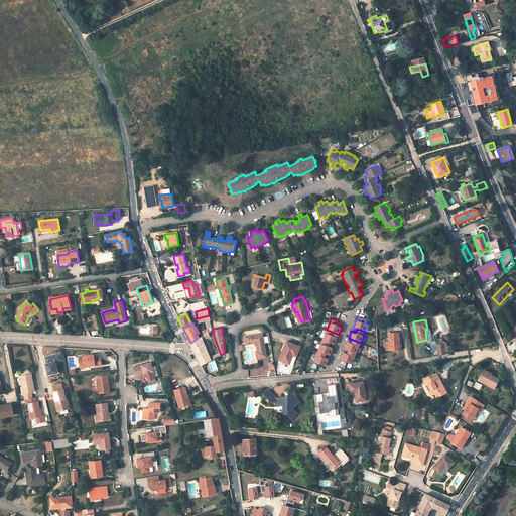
[(338,338),(334,336),(335,333),(327,330),(321,340),(331,344),(335,345),(338,338)]
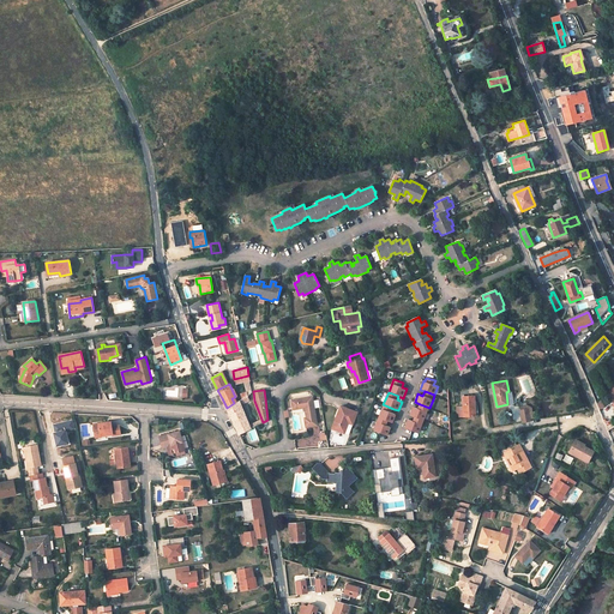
[(475,415),(474,395),(462,396),(463,416),(475,415)]
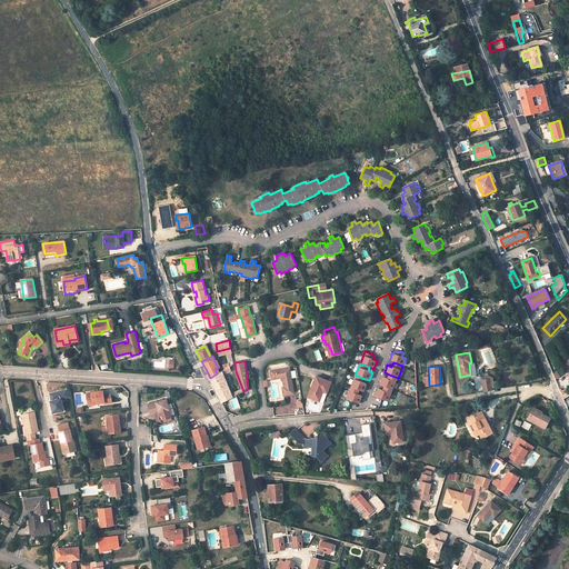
[(295,393),(290,367),(270,370),(272,379),(283,377),(285,387),(282,387),(283,395),(295,393)]
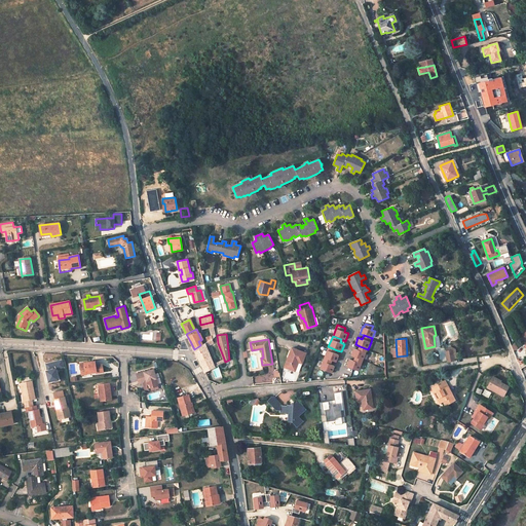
[(215,367),(207,346),(212,344),(211,341),(208,342),(205,343),(200,345),(194,349),(201,365),(204,372),(215,367)]
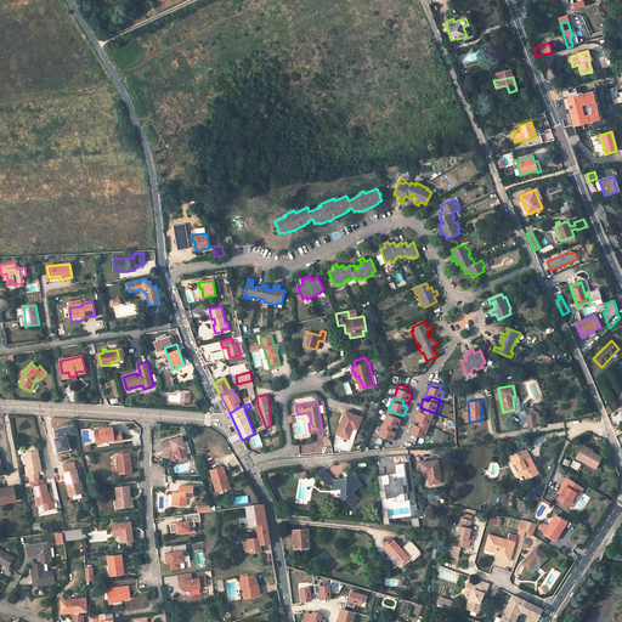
[(401,420),(396,418),(399,414),(388,410),(383,423),(394,427),(397,429),(401,420)]
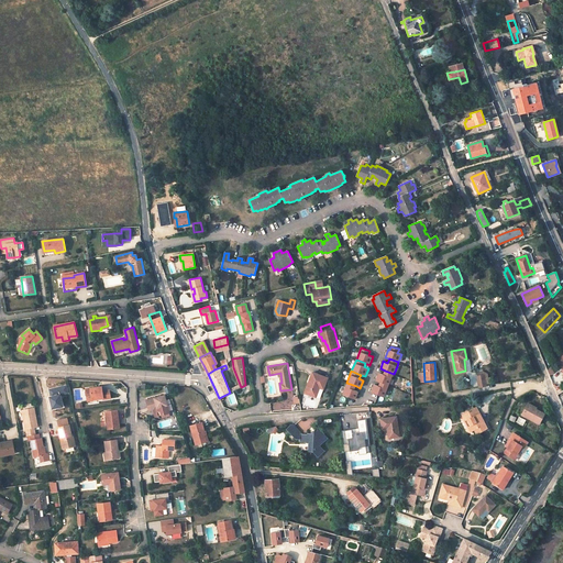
[(379,383),(388,386),(392,378),(394,374),(385,371),(383,375),(378,373),(375,381),(379,383)]
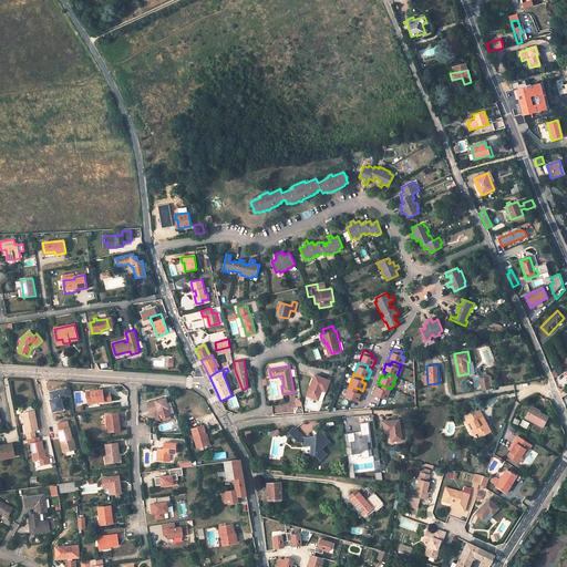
[(311,385),(308,395),(319,399),(322,390),(326,391),(330,380),(315,374),(311,383),(313,383),(312,385),(311,385)]
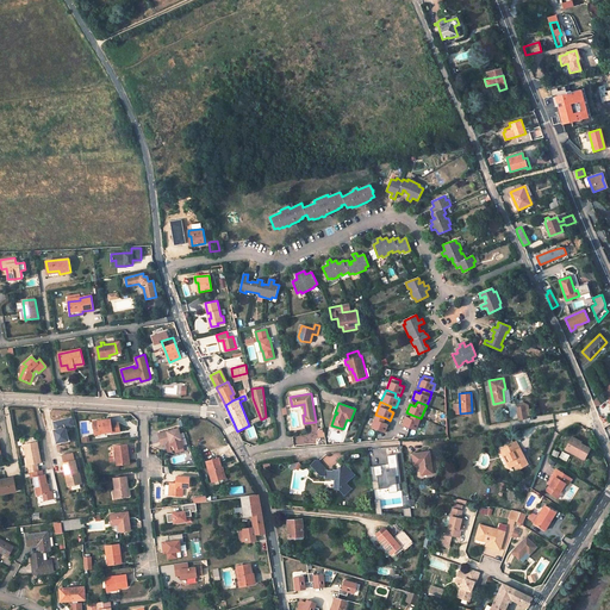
[(518,419),(527,417),(524,406),(516,408),(518,419)]
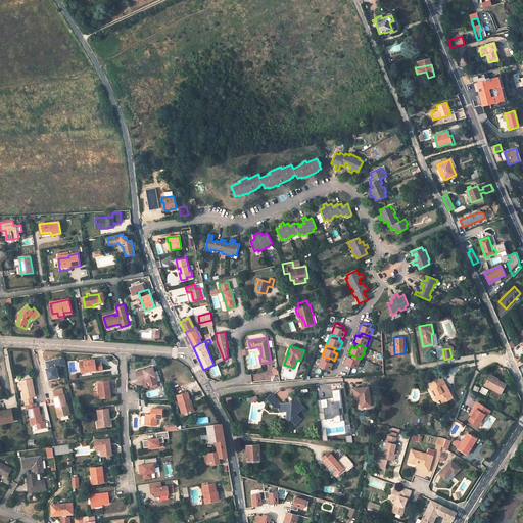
[(333,364),(329,363),(331,359),(322,355),(318,367),(330,372),(333,364)]
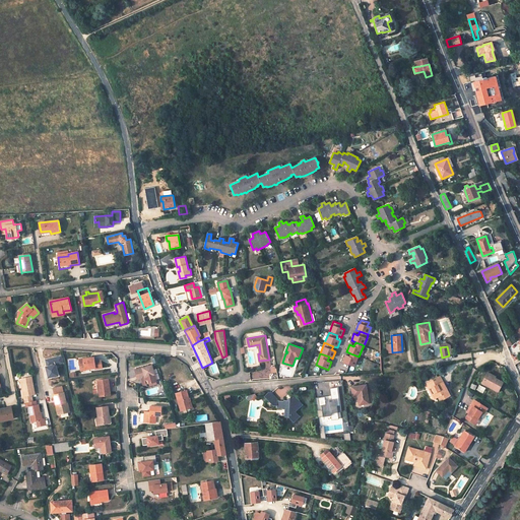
[(342,363),(354,368),(358,360),(359,356),(350,353),(349,356),(345,355),(342,363)]
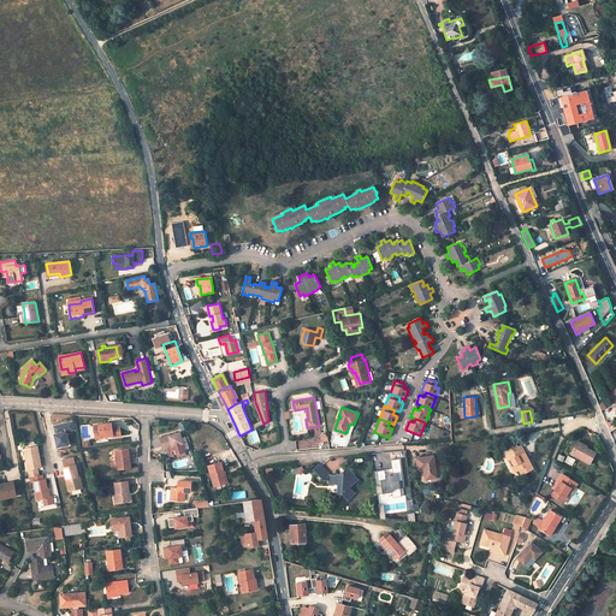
[(101,438),(112,436),(113,437),(120,436),(119,426),(111,427),(111,422),(108,422),(106,427),(101,424),(93,425),(95,438),(101,437),(101,438)]
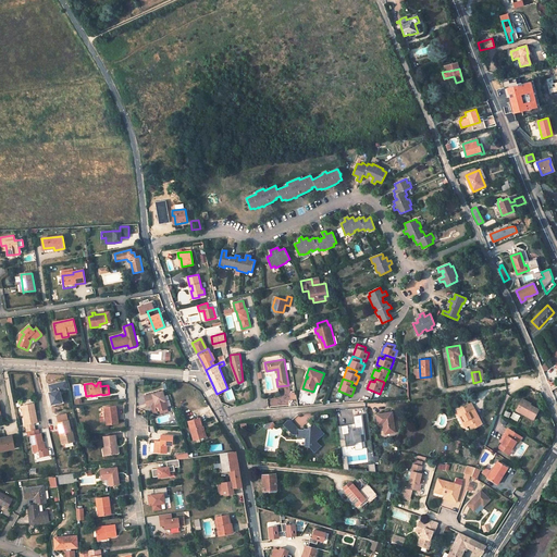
[(155,411),(160,410),(168,408),(163,391),(145,396),(147,403),(151,401),(152,405),(155,411)]
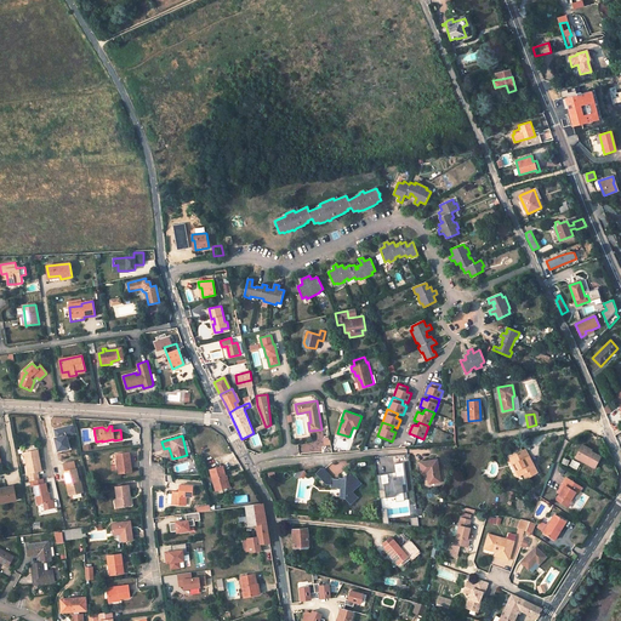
[(594,467),(600,456),(591,451),(590,453),(581,448),(575,457),(594,467)]
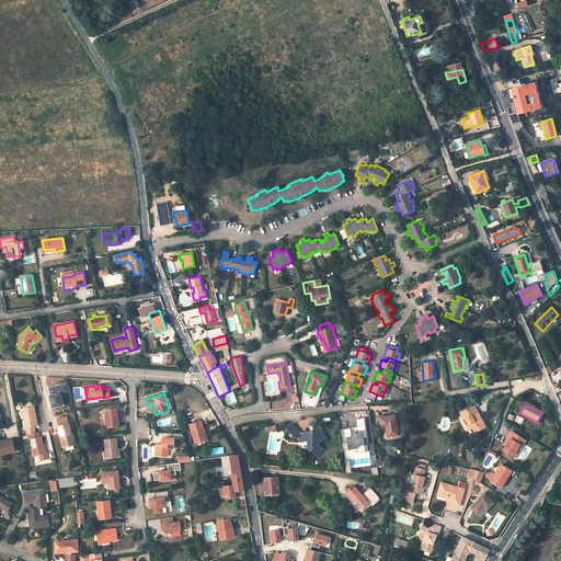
[(478,411),(474,405),(467,409),(467,410),(462,412),(465,418),(464,419),(466,424),(468,423),(471,428),(472,428),(474,432),(484,426),(477,412),(478,411)]
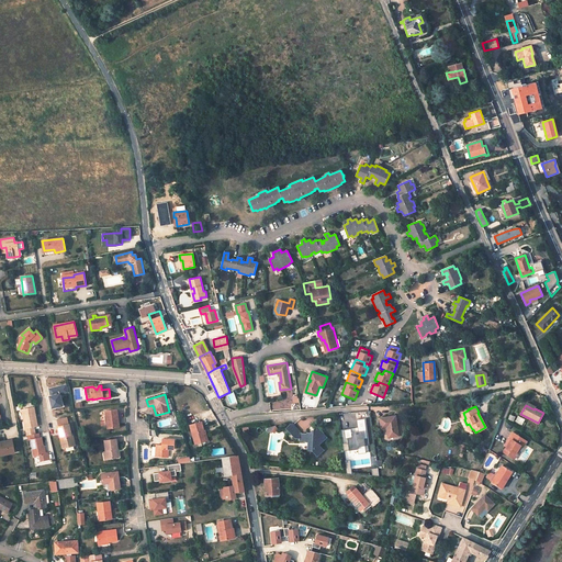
[(34,422),(33,415),(35,415),(33,407),(22,409),(26,436),(27,435),(35,434),(34,427),(37,426),(36,422),(34,422)]
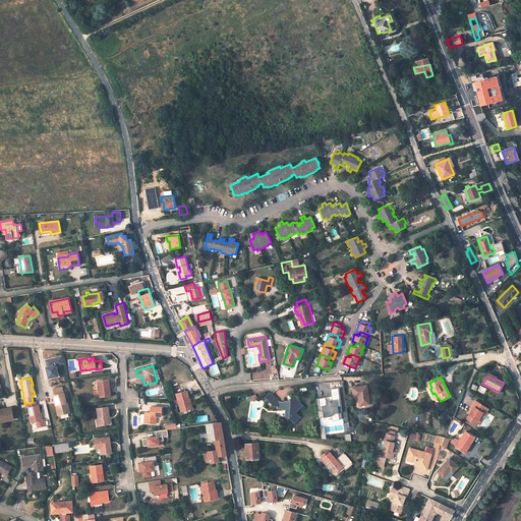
[(110,396),(108,380),(97,381),(98,390),(99,390),(100,390),(101,395),(101,397),(110,396)]
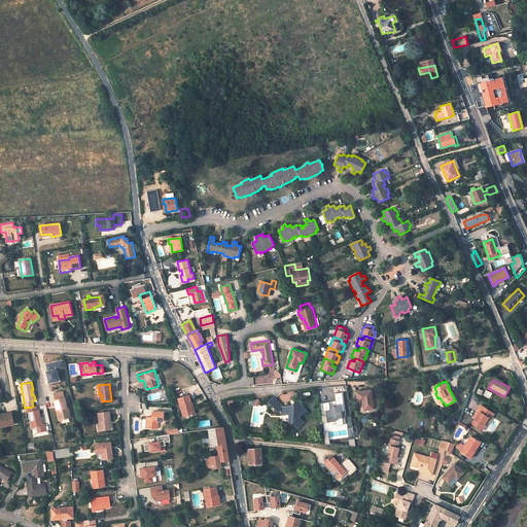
[(371,389),(356,392),(357,401),(362,400),(363,410),(374,409),(371,389)]
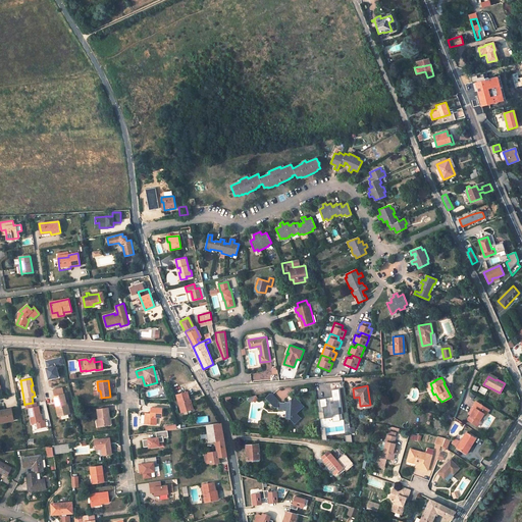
[(53,397),(63,395),(61,387),(52,390),(53,397)]
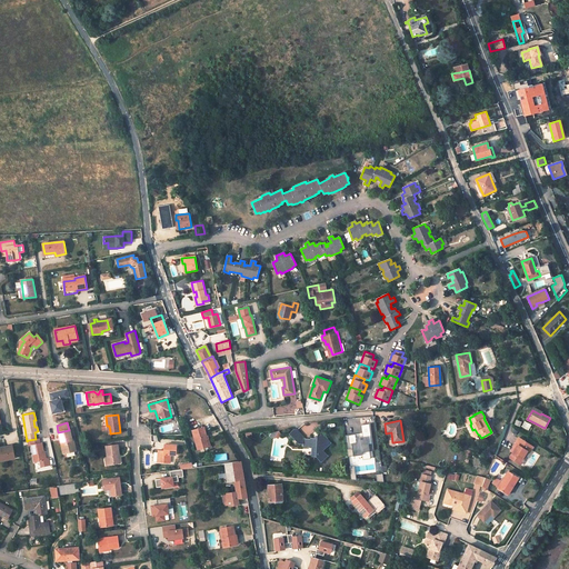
[(210,446),(209,441),(207,442),(205,437),(206,437),(207,437),(203,427),(192,430),(198,449),(203,448),(203,446),(208,445),(208,447),(210,446)]
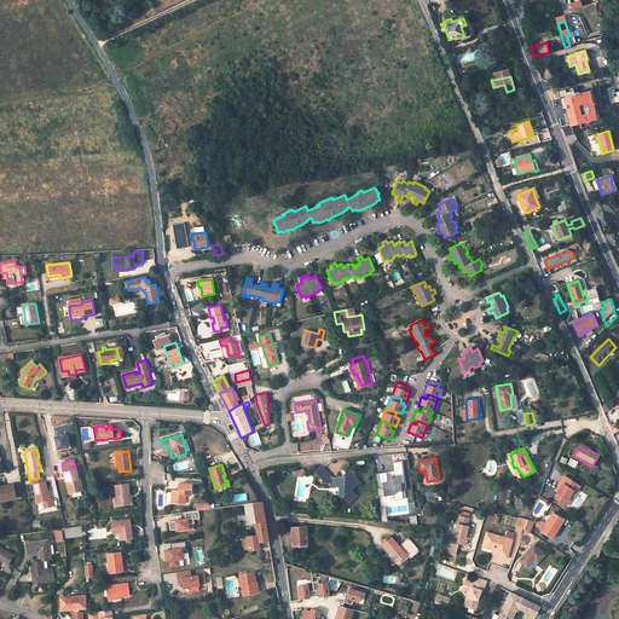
[(386,472),(375,473),(377,487),(383,487),(383,492),(393,491),(394,493),(394,499),(403,498),(403,490),(401,482),(405,482),(403,466),(394,466),(395,470),(393,470),(394,476),(392,478),(387,478),(387,475),(386,472)]
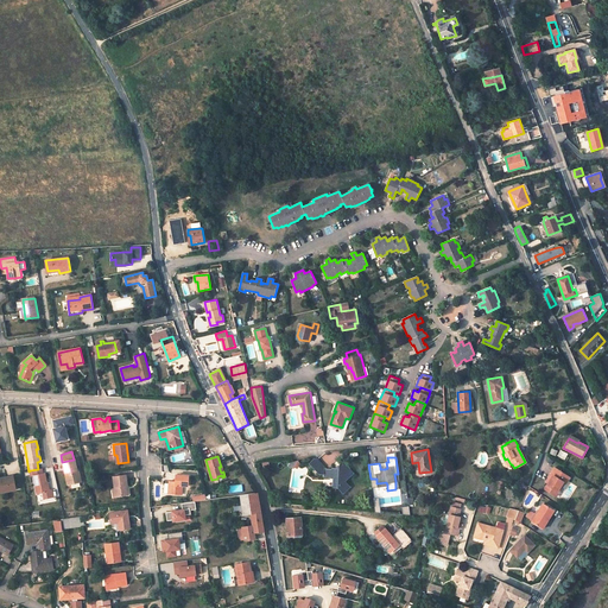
[(314,458),(309,463),(320,474),(323,474),(323,477),(333,477),(333,487),(337,487),(343,493),(349,487),(344,481),(353,473),(346,464),(337,464),(336,468),(331,468),(331,469),(324,468),(324,466),(317,458),(314,458)]
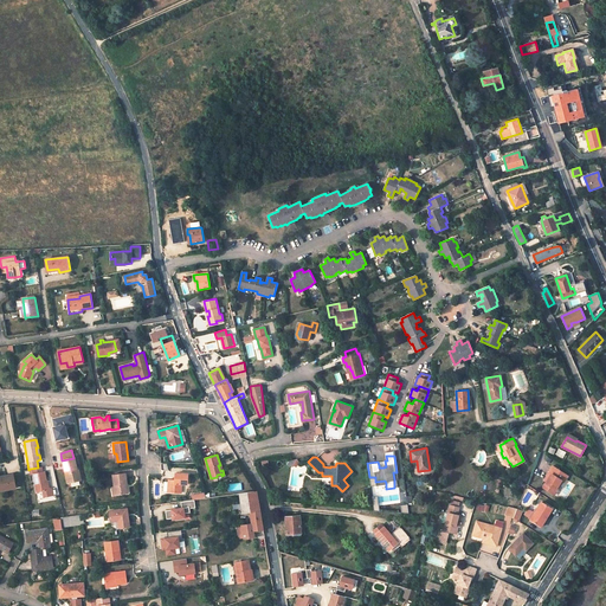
[(62,461),(64,471),(66,470),(68,477),(65,478),(66,483),(79,479),(78,472),(76,472),(75,468),(73,458),(62,461)]
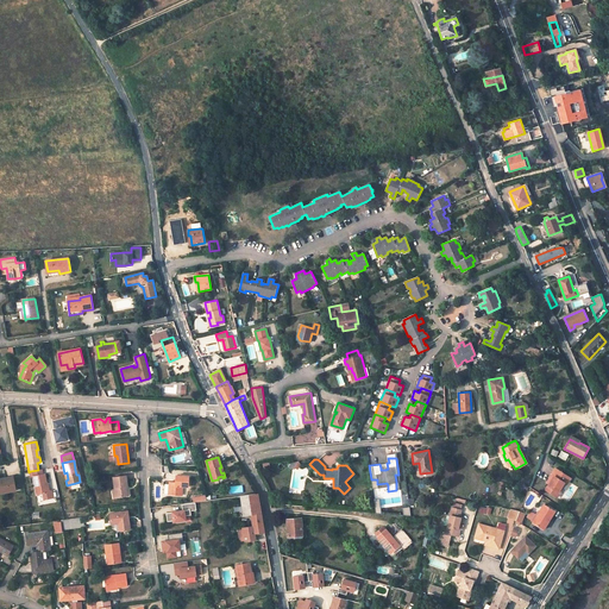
[(33,476),(37,495),(42,494),(43,494),(44,500),(54,498),(51,489),(49,490),(45,473),(43,475),(42,469),(38,470),(30,471),(31,477),(33,476)]
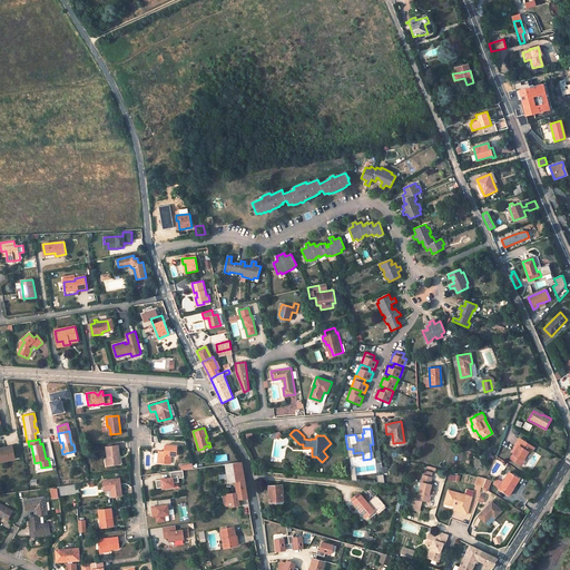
[(531,445),(520,439),(516,444),(519,445),(510,459),(521,465),(530,452),(528,451),(531,445)]
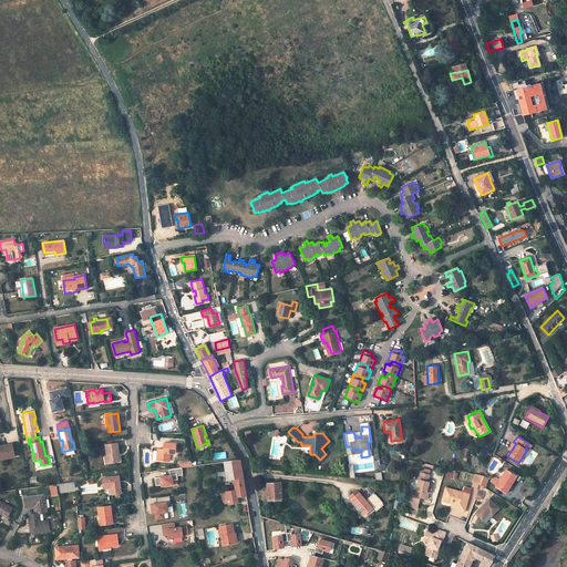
[(105,444),(107,455),(109,463),(117,461),(116,454),(119,453),(117,442),(105,444)]
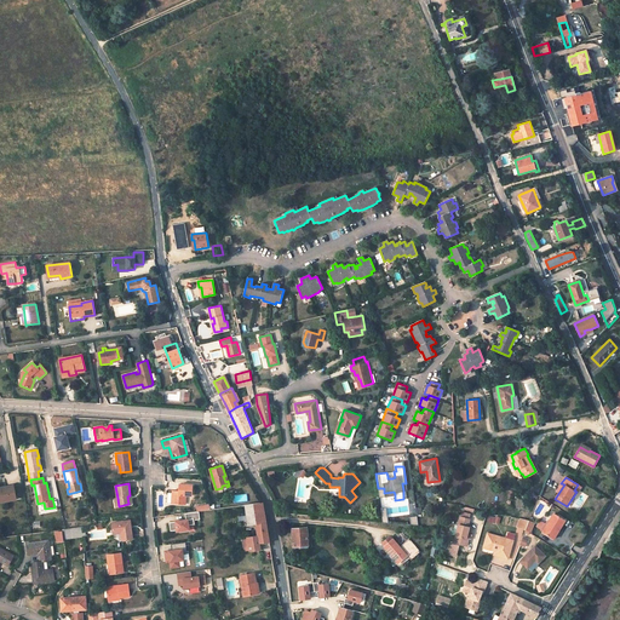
[(173,491),(172,498),(174,498),(174,503),(185,504),(187,495),(191,495),(193,484),(179,483),(179,491),(173,491)]
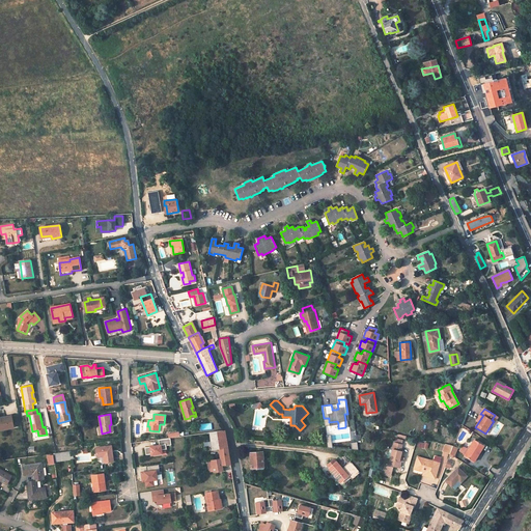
[(0,429),(14,427),(11,416),(0,417),(0,429)]
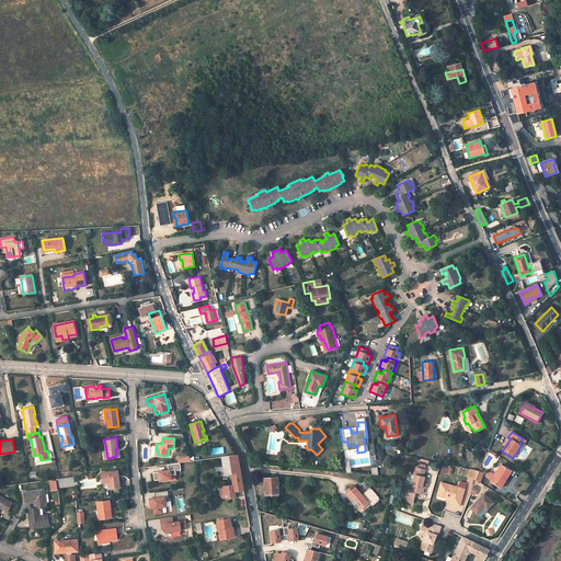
[(238,454),(221,456),(225,474),(231,473),(240,472),(240,467),(238,454)]
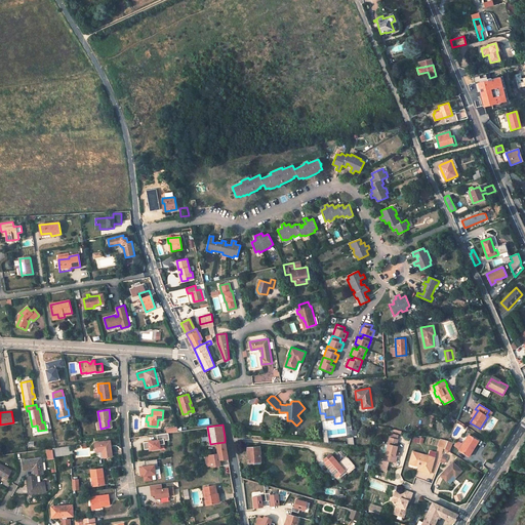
[(169,440),(168,432),(167,432),(157,434),(157,440),(148,441),(149,441),(144,442),(144,449),(149,448),(150,449),(160,448),(159,444),(164,444),(164,440),(169,440)]
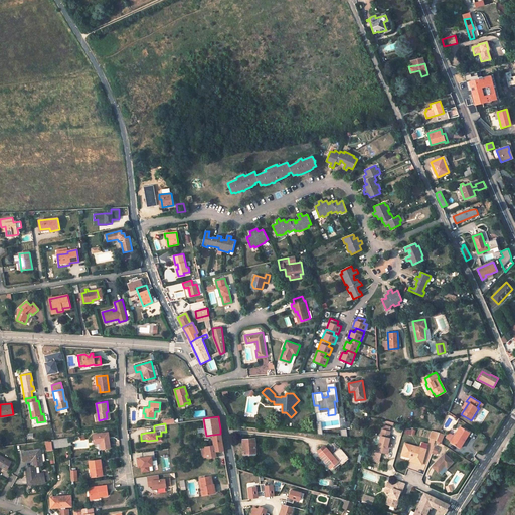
[(469,432),(460,426),(455,436),(454,435),(450,440),(452,442),(452,443),(460,448),(469,432)]
